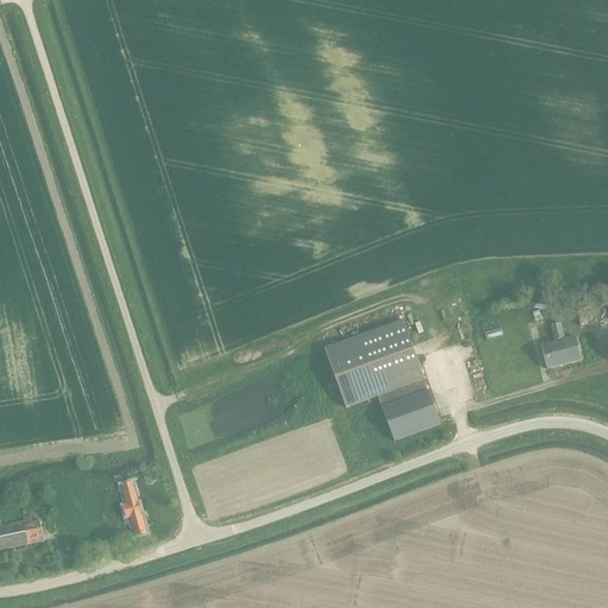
[(581,327),(607,321),(607,304),(578,311),(581,327)]
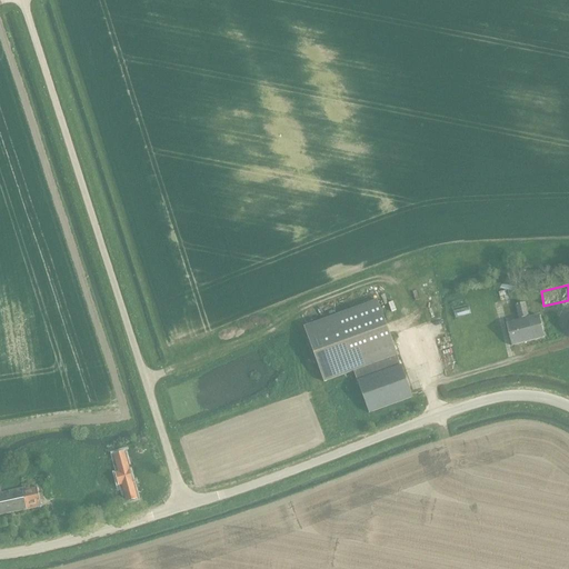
[(369,413),(413,398),(401,366),(400,367),(397,356),(398,356),(378,301),(305,328),(325,382),(353,371),(369,413)]
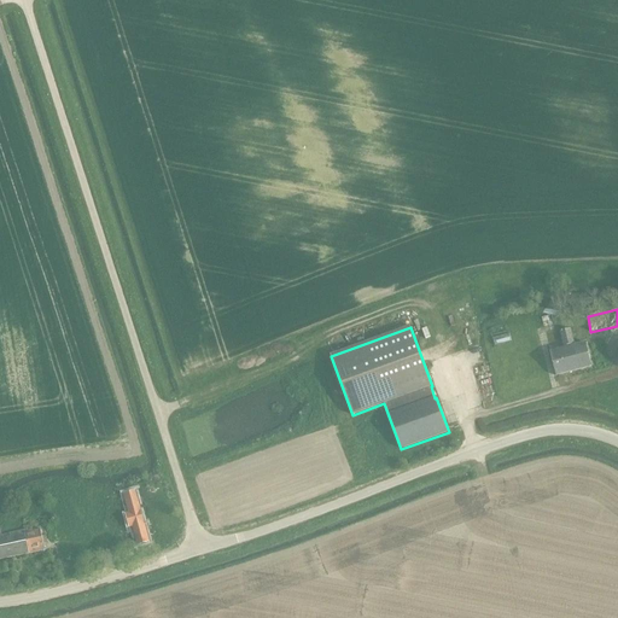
[(551,351),(557,375),(592,367),(586,343),(575,345),(570,328),(560,332),(564,348),(551,351)]
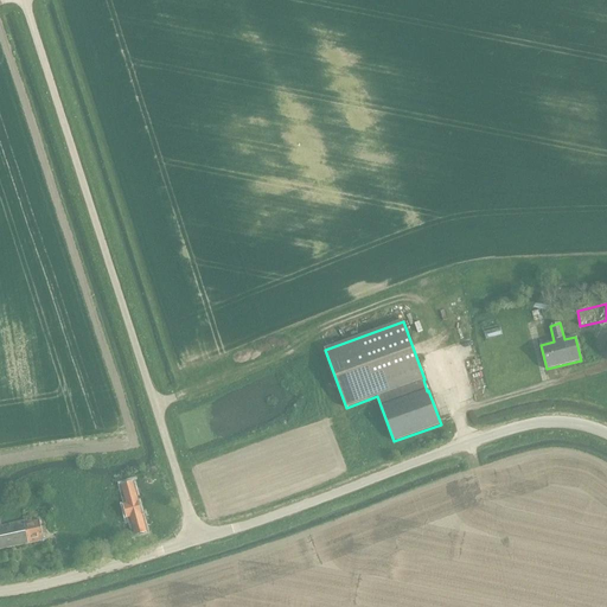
[(133,483),(121,486),(127,504),(123,505),(127,518),(131,518),(135,536),(147,532),(133,483)]
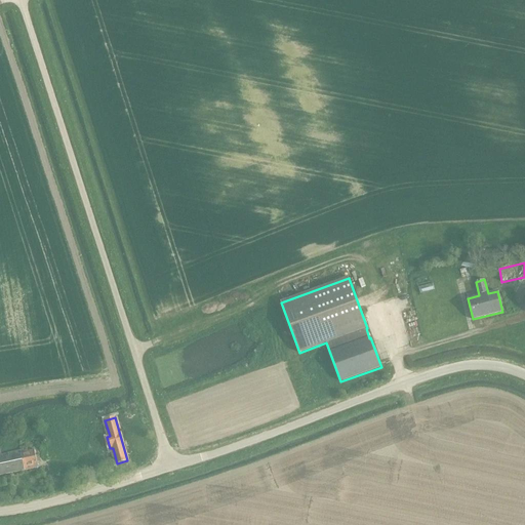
[(21,451),(2,455),(1,449),(0,449),(0,475),(16,472),(16,473),(38,468),(35,450),(28,451),(27,447),(21,448),(21,451)]
